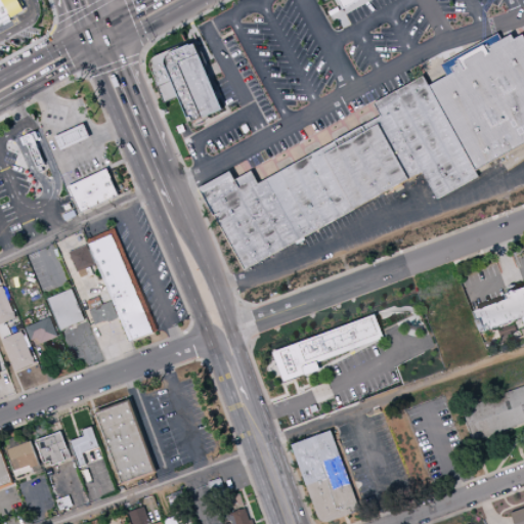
[(0,0),(0,26),(25,13),(17,0),(0,0)]
